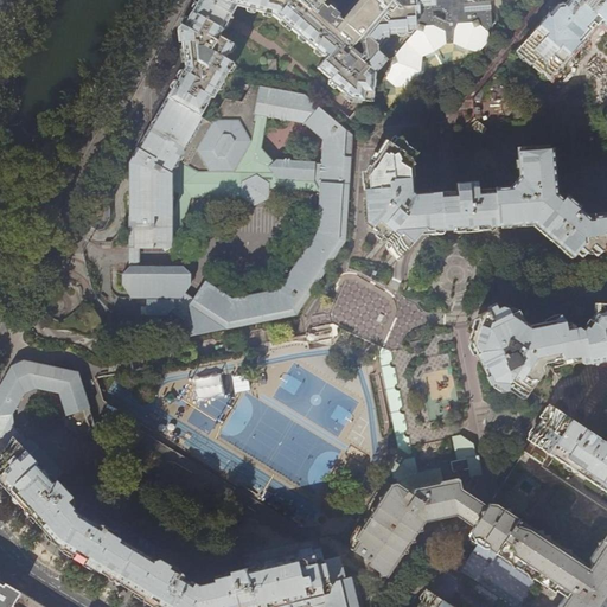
[(186,65),(167,96),(200,117),(212,97),(215,98),(235,64),(227,59),(235,45),(221,37),(237,6),(273,16),(279,21),(280,20),(325,58),(317,68),(330,78),(328,81),(350,98),(372,102),(374,96),(376,74),(374,71),(349,51),(289,0),(198,0),(196,4),(181,30),(186,65)]
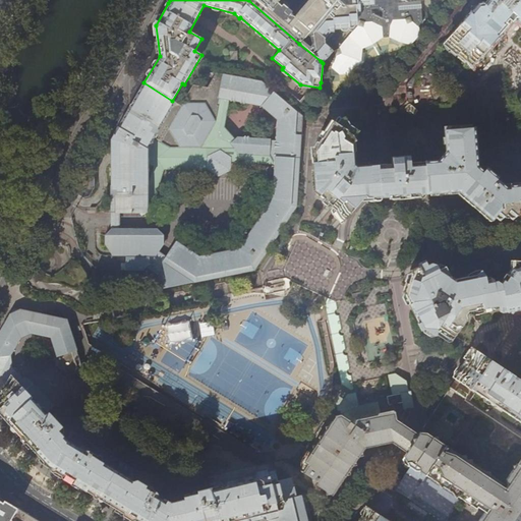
[(364,6),(377,5),(375,0),(248,0),(299,44),(321,61),(324,57),(329,61),(330,62),(337,53),(329,46),(329,41),(335,34),(334,30),(354,27),(362,26),(362,18),(364,15),(364,6)]
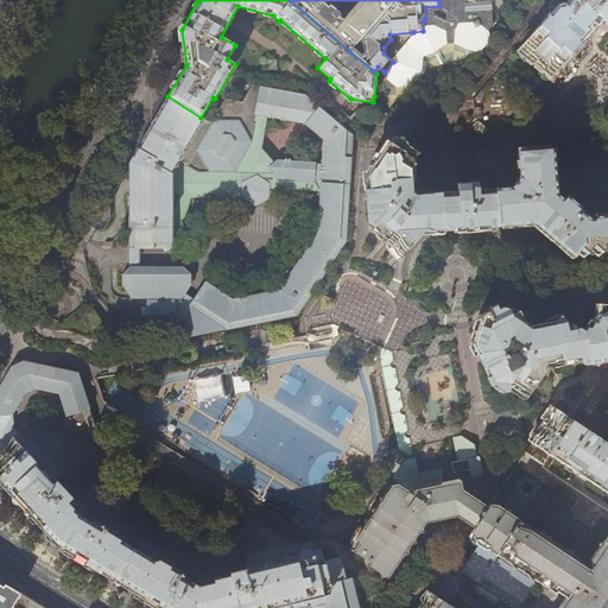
[(392,44),(391,39),(384,48),(384,54),(393,62),(385,73),(388,74),(387,78),(387,89),(413,88),(417,78),(419,74),(423,59),(430,56),(438,50),(447,43),(456,43),(467,50),(481,52),(491,43),(489,31),(488,31),(494,26),(493,8),(482,8),(466,10),(466,6),(466,2),(481,1),(485,1),(483,0),(438,0),(439,6),(425,7),(425,18),(423,21),(423,31),(413,32),(399,49),(392,44)]
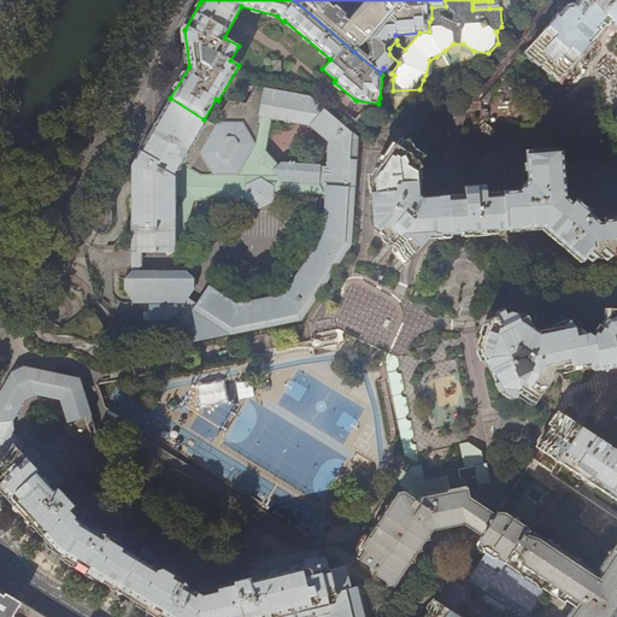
[(542,29),(545,30),(533,43),(542,51),(541,52),(556,65),(559,66),(565,70),(599,31),(599,25),(603,22),(610,21),(616,27),(616,0),(577,0),(573,6),(570,4),(564,10),(560,7),(556,13),(542,29)]
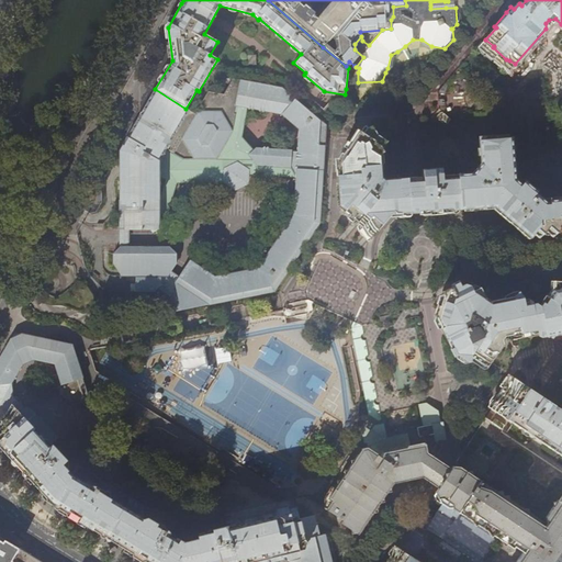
[(155,89),(146,104),(144,108),(121,148),(122,228),(153,228),(155,231),(160,227),(160,214),(168,214),(178,182),(224,182),(236,188),(250,182),(250,175),(298,178),(294,216),(260,268),(217,276),(192,259),(177,281),(178,289),(166,307),(166,314),(276,293),(319,227),(326,126),(321,122),(282,89),(233,80),(224,96),(209,92),(195,114),(186,109),(155,89)]
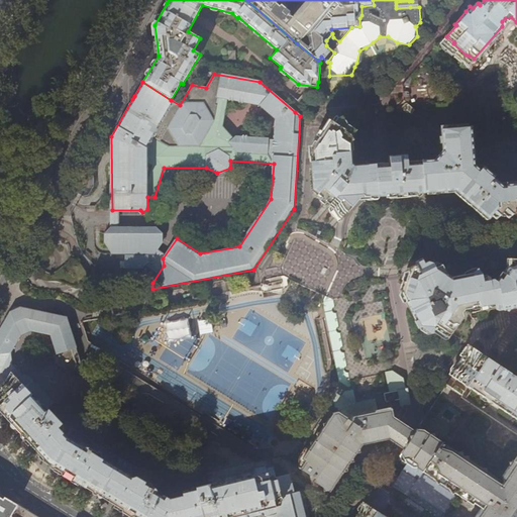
[(402,85),(403,87),(410,86),(412,78),(410,76),(402,85)]
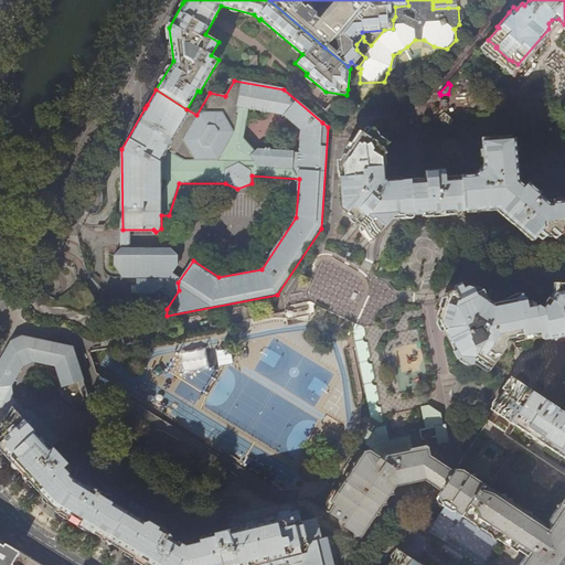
[(455,120),(445,113),(440,118),(447,124),(448,121),(451,125),(455,120)]
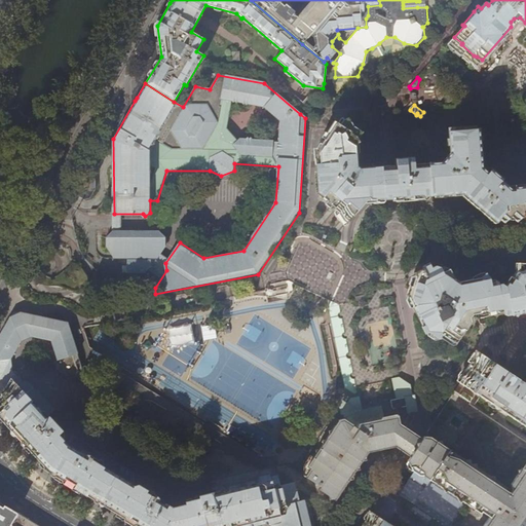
[(381,166),(360,168),(357,165),(354,146),(357,143),(359,143),(359,139),(362,135),(361,133),(355,128),(351,133),(338,124),(335,122),(322,145),(321,144),(317,148),(322,193),(325,195),(324,196),(336,207),(335,208),(340,213),(339,215),(346,224),(365,202),(366,202),(366,200),(369,200),(384,199),(391,198),(399,198),(404,197),(408,197),(408,195),(431,194),(431,192),(428,163),(414,164),(414,158),(396,159),(397,165),(389,166),(381,166)]
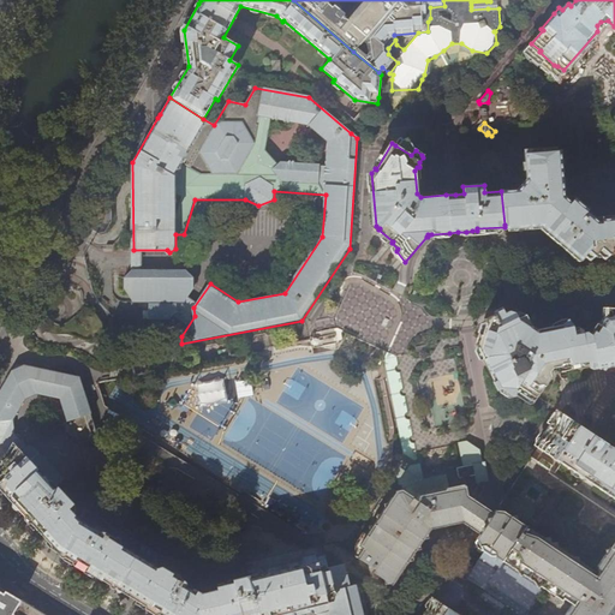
[(501,191),(505,225),(512,225),(513,231),(529,230),(529,227),(531,227),(531,222),(535,222),(539,222),(583,257),(583,256),(593,256),(597,252),(601,255),(609,255),(610,252),(610,251),(611,251),(611,248),(614,248),(614,251),(614,230),(604,231),(604,220),(598,221),(596,220),(595,220),(572,199),(568,204),(561,198),(562,196),(563,195),(563,193),(560,154),(551,145),(531,148),(525,155),(526,173),(512,189),(501,190),(501,191)]
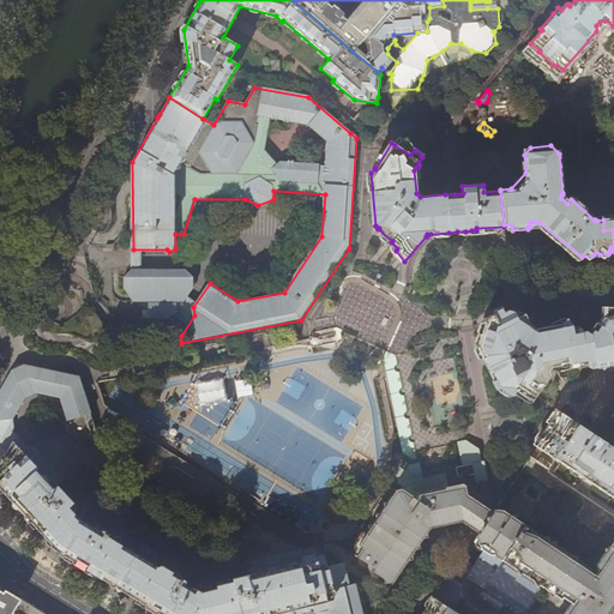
[(187,268),(133,268),(125,276),(125,286),(134,299),(149,299),(150,315),(170,315),(179,307),(178,299),(186,299),(196,287),(196,275),(187,268)]
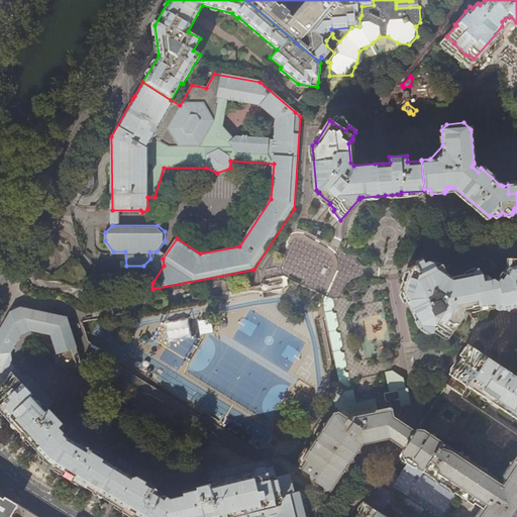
[(435,323),(451,334),(452,333),(461,319),(464,314),(468,313),(470,313),(492,309),(500,307),(503,306),(497,282),(497,281),(495,280),(491,280),(490,278),(488,276),(483,277),(482,274),(479,272),(457,276),(452,277),(446,273),(445,271),(443,268),(439,266),(435,268),(434,265),(428,263),(413,270),(407,289),(408,293),(409,292),(411,298),(409,299),(411,304),(414,311),(413,312),(419,323),(426,328),(427,326),(431,329),(435,323)]
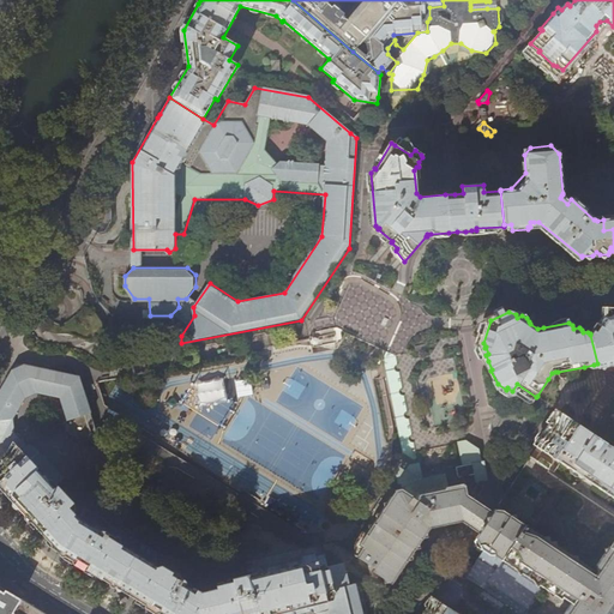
[(603,317),(590,335),(597,363),(597,366),(600,365),(601,365),(613,361),(613,318),(612,321),(603,317)]
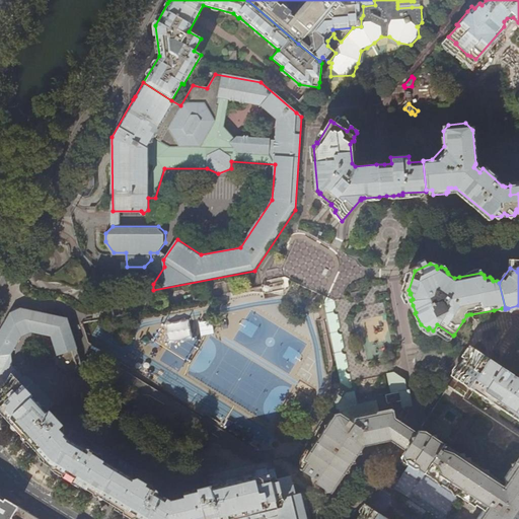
[(341,382),(352,391),(354,391),(352,382),(336,300),(327,297),(326,300),(324,303),(340,380),(341,382)]
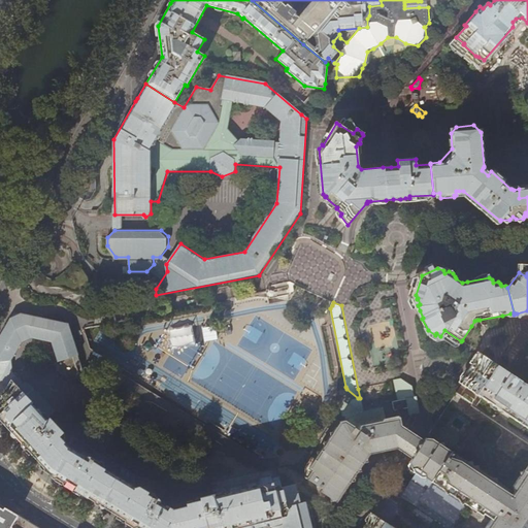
[(527,310),(517,314),(519,325),(520,329),(506,352),(505,352),(504,353),(506,366),(510,368),(509,370),(508,372),(527,385),(527,310)]
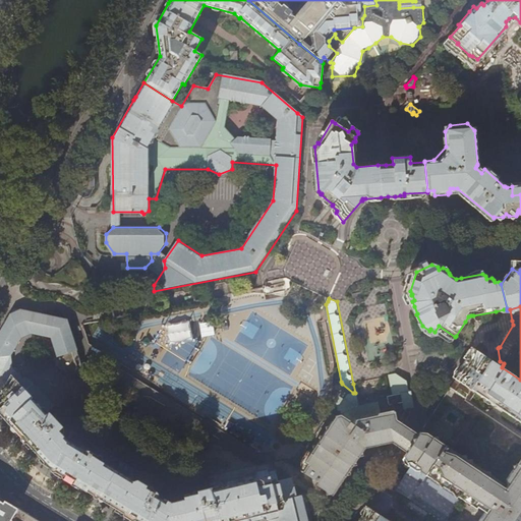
[(0,388),(13,377),(9,371),(8,371),(6,371),(7,366),(1,360),(3,357),(4,357),(11,356),(22,338),(32,334),(51,338),(56,357),(54,368),(62,377),(74,372),(77,368),(75,362),(80,361),(69,327),(67,320),(66,320),(39,313),(20,309),(13,308),(13,309),(0,331),(0,388)]
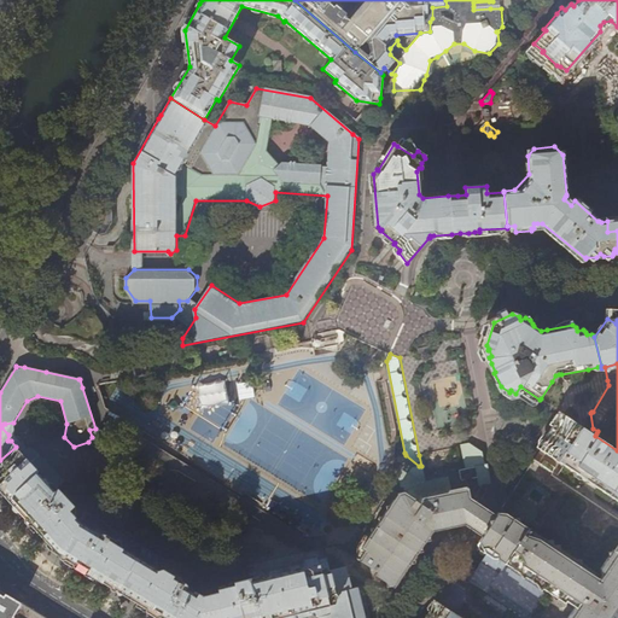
[(588,369),(561,374),(563,380),(566,382),(567,382),(571,382),(582,379),(588,369)]
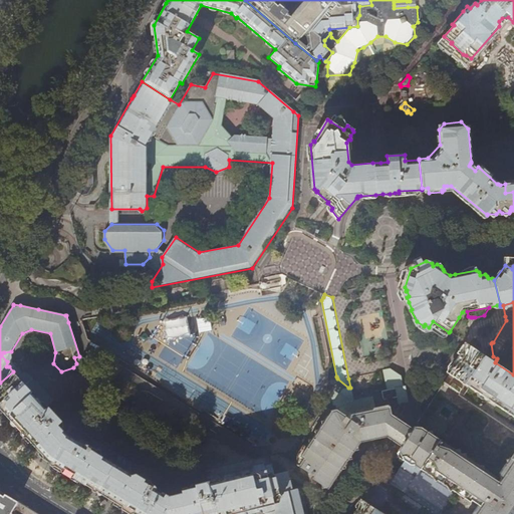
[(513,451),(510,458),(513,460),(513,374),(495,362),(476,350),(469,344),(449,375),(468,389),(513,419),(513,451)]
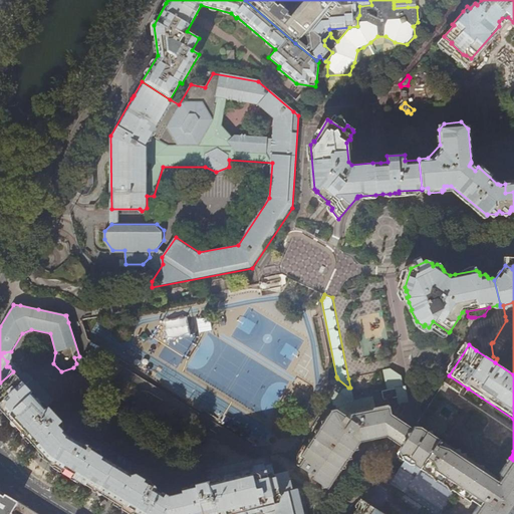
[(398,396),(400,405),(409,403),(406,386),(404,386),(402,375),(397,371),(391,368),(383,369),(383,370),(388,390),(384,395),(386,401),(393,399),(395,397),(398,396)]
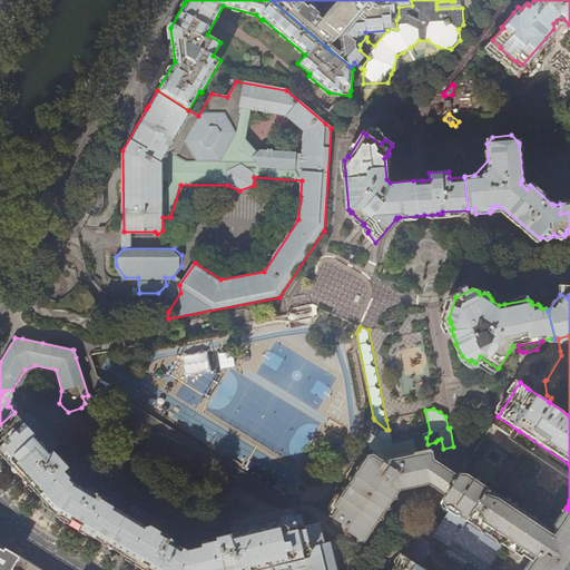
[(125,556),(148,569),(275,569),(290,567),(293,569),(305,567),(305,569),(341,569),(334,544),(330,542),(324,543),(321,531),(318,522),(304,526),(301,514),(293,517),(292,513),(233,529),(232,522),(228,522),(231,533),(214,537),(212,538),(210,541),(202,543),(202,547),(187,550),(184,548),(182,550),(178,548),(179,546),(180,543),(179,542),(175,540),(182,529),(106,488),(101,494),(91,488),(88,488),(87,490),(74,481),(69,477),(69,471),(61,463),(62,462),(52,451),(51,452),(19,418),(15,412),(0,424),(0,453),(28,484),(29,485),(55,513),(72,523),(116,550),(125,556)]
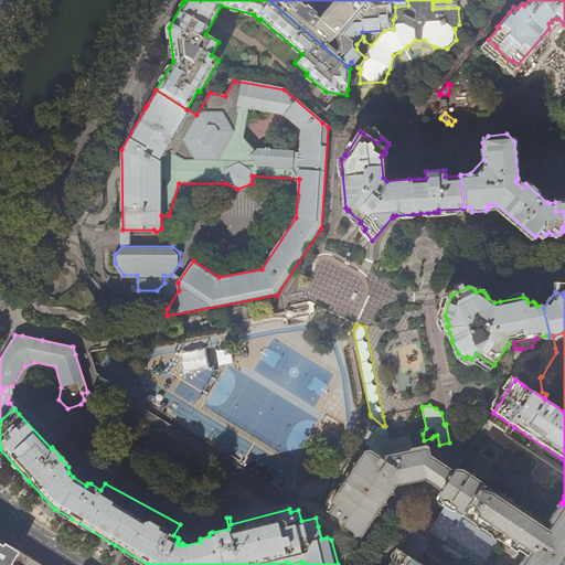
[(23,411),(19,414),(51,448),(52,447),(56,443),(59,440),(32,411),(23,411)]
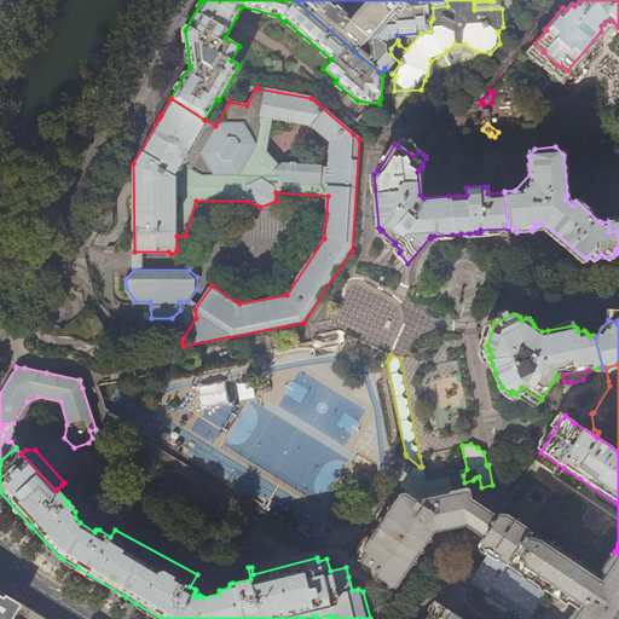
[(502,512),(514,519),(593,571),(595,580),(600,583),(602,578),(601,570),(614,551),(618,543),(618,504),(563,468),(559,475),(536,460),(502,512)]
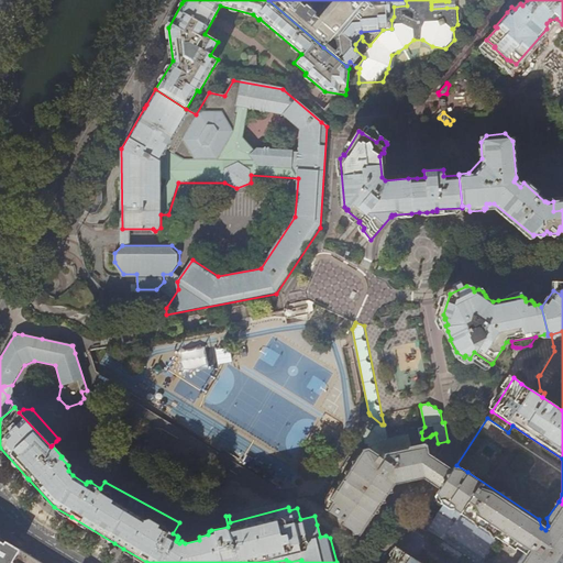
[(365,433),(368,449),(382,456),(384,454),(412,448),(409,434),(386,439),(385,435),(387,434),(385,424),(384,424),(382,424),(381,427),(379,429),(373,424),(371,424),(365,433)]
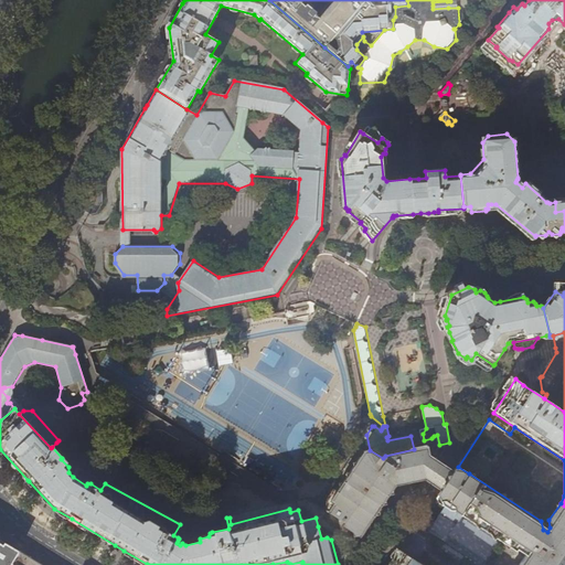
[(347,523),(344,528),(361,539),(363,535),(365,532),(375,516),(383,505),(390,494),(394,488),(395,486),(403,484),(425,480),(432,484),(441,491),(455,471),(445,465),(438,460),(430,456),(429,447),(414,449),(385,456),(383,458),(370,450),(364,451),(352,469),(345,480),(339,491),(330,504),(333,507),(330,512),(347,523)]
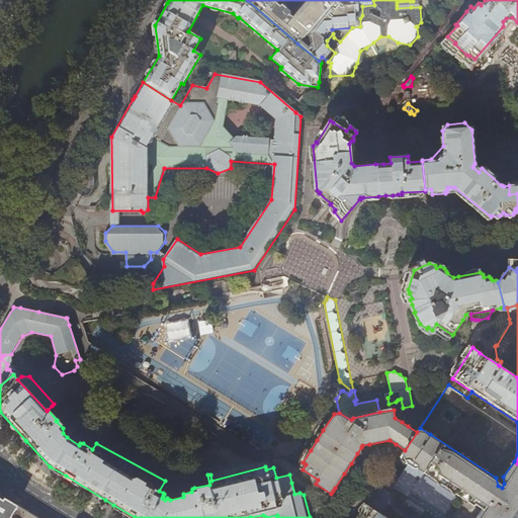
[(409,464),(458,497),(472,507),(473,506),(482,511),(476,517),(516,517),(517,516),(517,463),(514,461),(503,477),(504,484),(502,488),(498,486),(496,478),(430,434),(427,438),(417,432),(405,450),(404,452),(406,456),(409,464)]
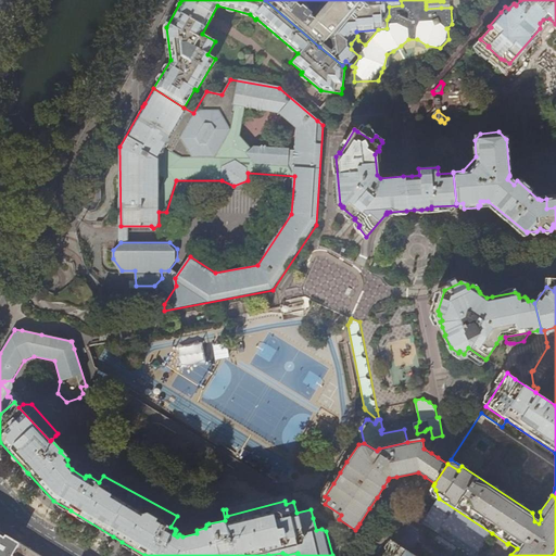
[(476,555),(492,533),(439,498),(430,512),(427,517),(420,526),(436,535),(431,542),(452,555),(455,550),(464,555),(476,555)]
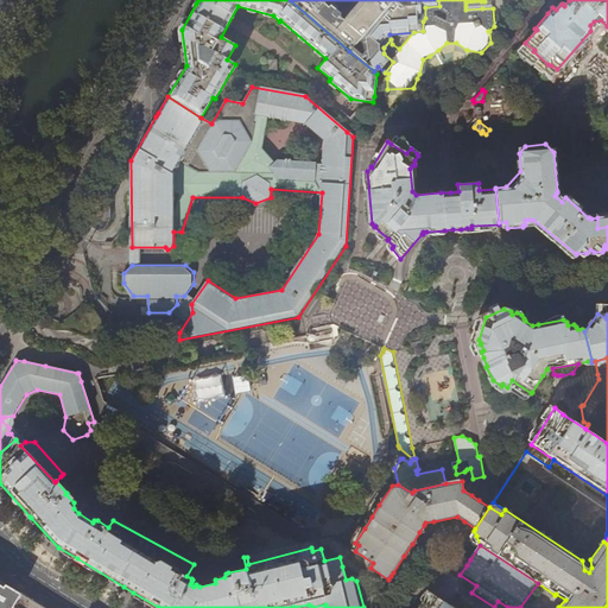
[(445,572),(431,594),(450,606),(457,595),(456,580),(445,572)]
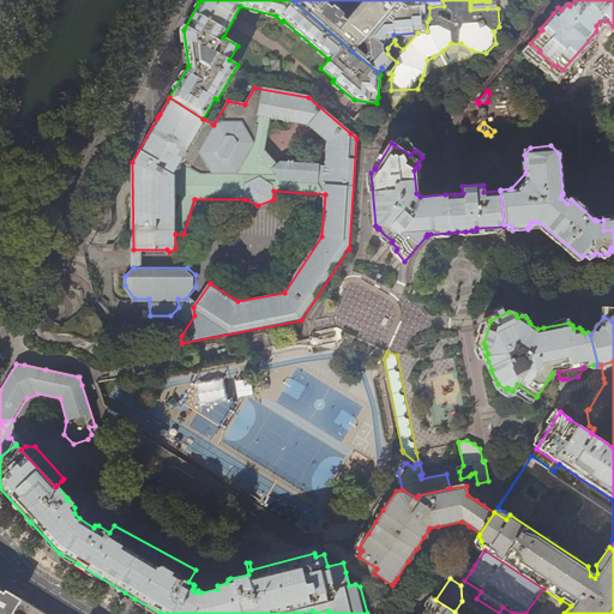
[(0,613),(12,613),(22,600),(0,587),(0,613)]
